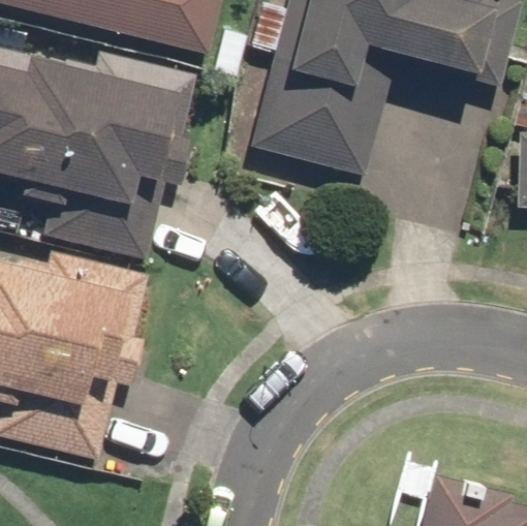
[(0,0),(208,52),(220,0),(0,0)]
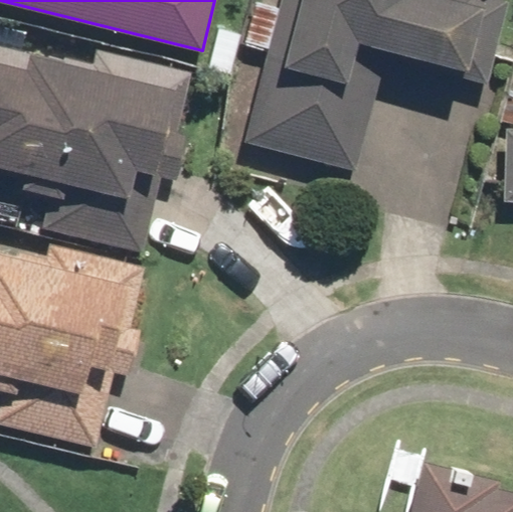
[(281,0),(245,142),(356,168),(384,54),(488,79),(507,0),(281,0)]
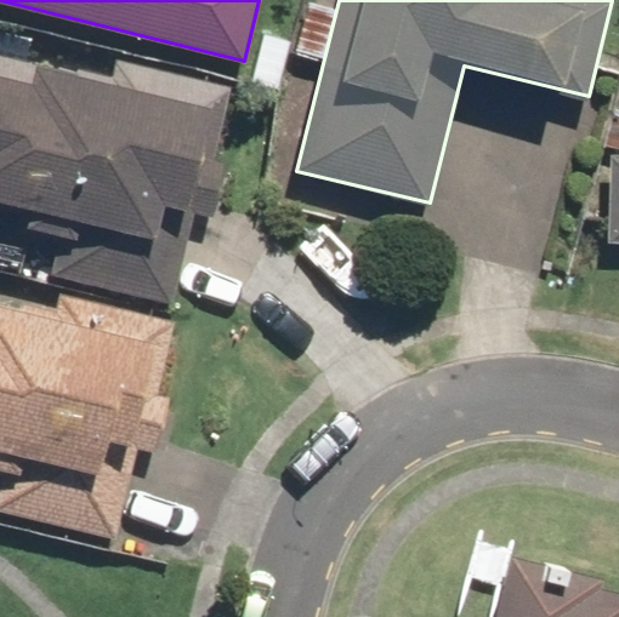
[(37,66),(0,56),(0,207),(28,215),(24,232),(60,241),(51,270),(172,301),(227,87),(117,60),(112,79),(38,60),(37,66)]
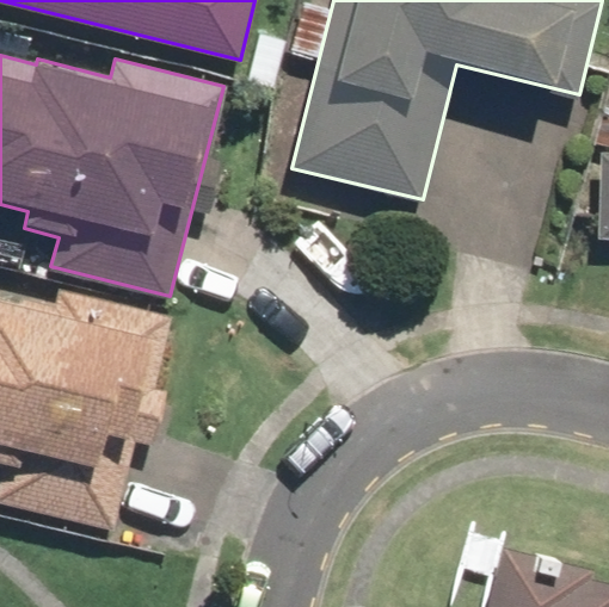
[(608,150),(600,152),(597,237),(608,236),(608,150)]
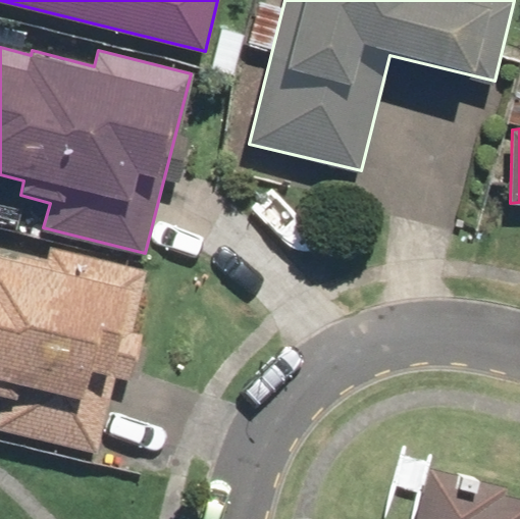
[(0,428),(97,453),(144,271),(51,247),(47,260),(0,248),(0,399),(2,400),(0,408),(0,428)]
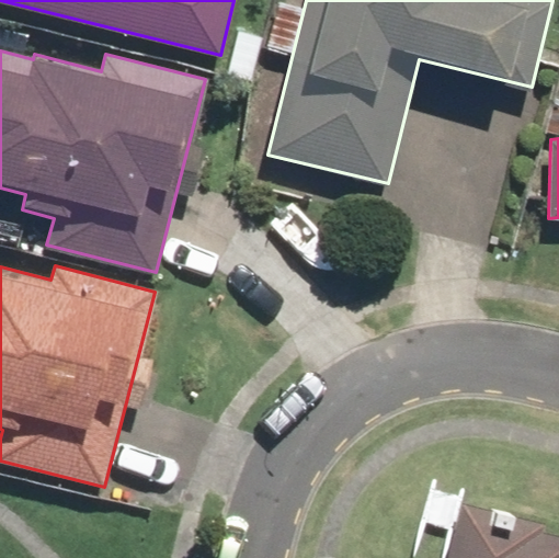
[(558,557),(558,532),(544,528),(545,521),(463,500),(447,557),(558,557)]
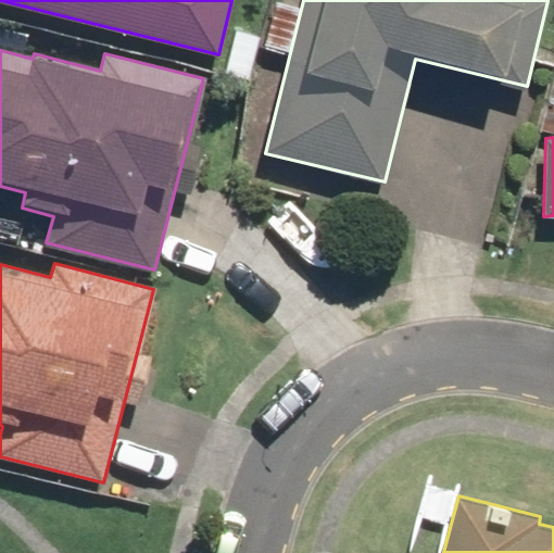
All buildings are outlined.
